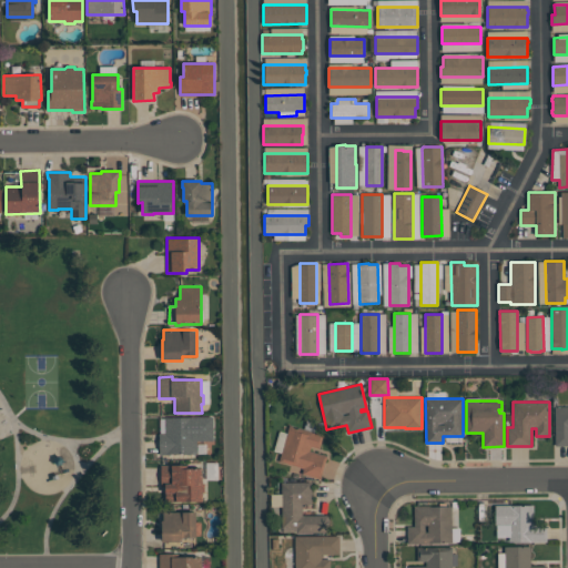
[(555,406),(567,406),(567,446),(555,446),(555,406)]
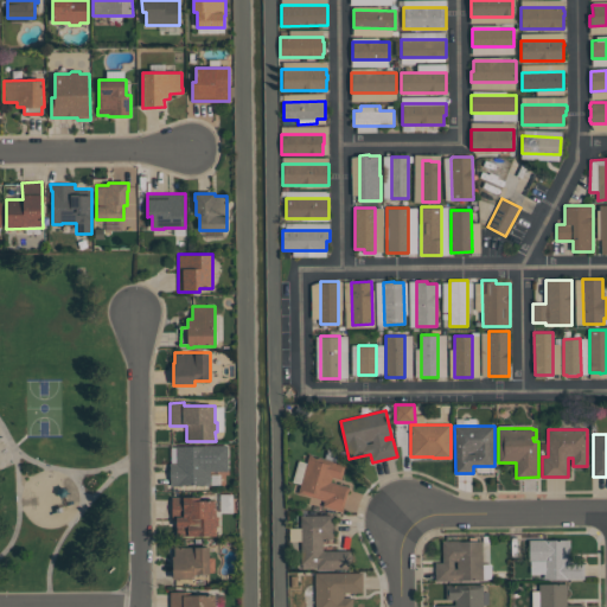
[(228,446),(228,471),(210,471),(210,474),(211,474),(211,485),(181,485),(181,486),(171,486),(170,462),(176,462),(176,446),(228,446)]
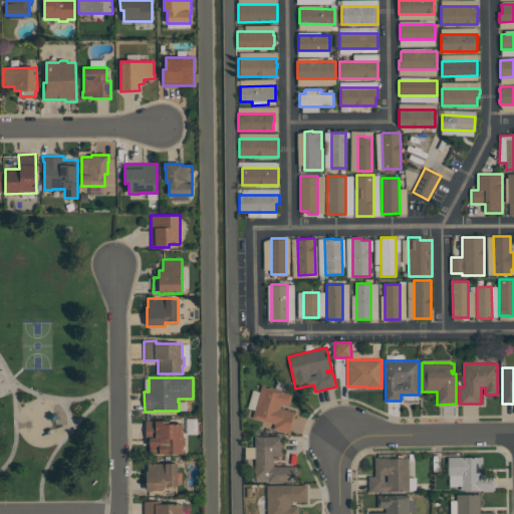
[(290,434),(273,429),(274,424),(252,418),(262,384),(292,394),(288,407),(281,405),(280,409),(296,413),(290,434)]
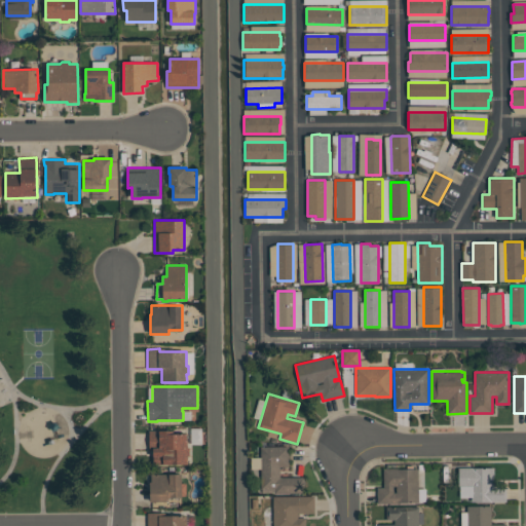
[(187,464),(153,465),(152,451),(149,451),(149,430),(173,430),(173,434),(187,434),(187,448),(189,448),(189,456),(187,456),(187,464)]
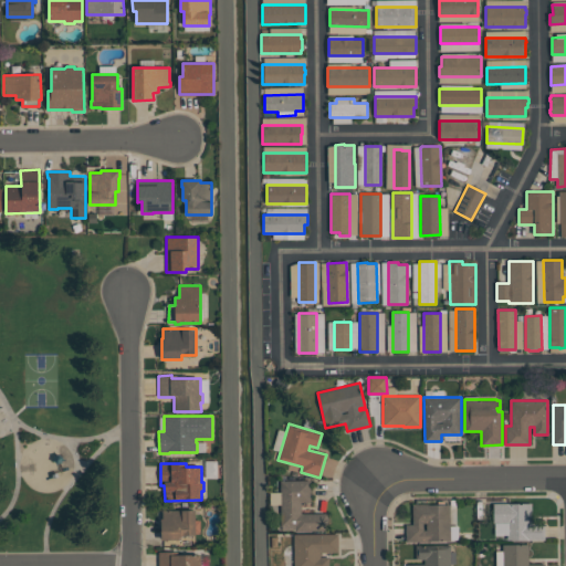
[(281,526),(281,480),(311,480),(311,502),(301,502),(301,513),(327,513),(327,531),(295,531),(295,526),(281,526)]
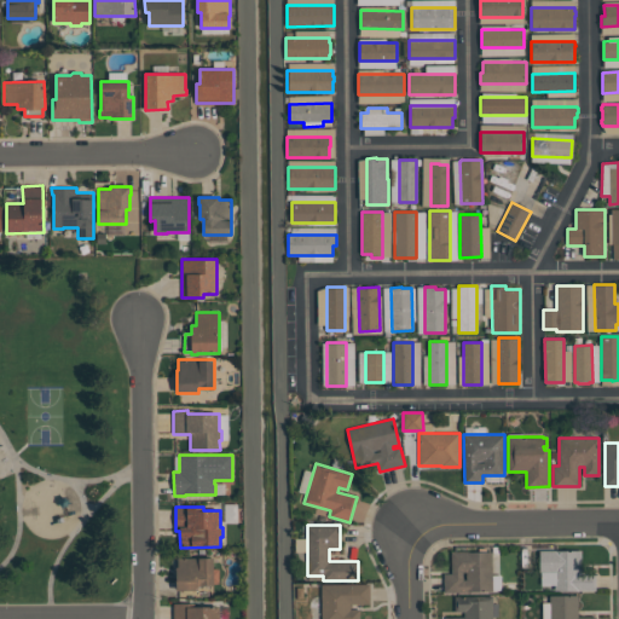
[(554,590),(554,572),(539,572),(539,550),(580,550),(580,572),(595,572),(595,591),(576,591),(576,590),(554,590)]
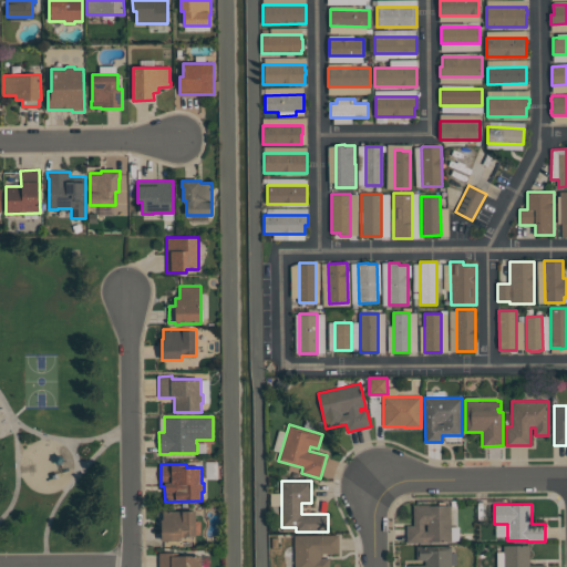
[(451,505),(451,542),(430,542),(430,543),(406,543),(406,526),(413,525),(413,505),(428,505),(428,506),(451,505)]
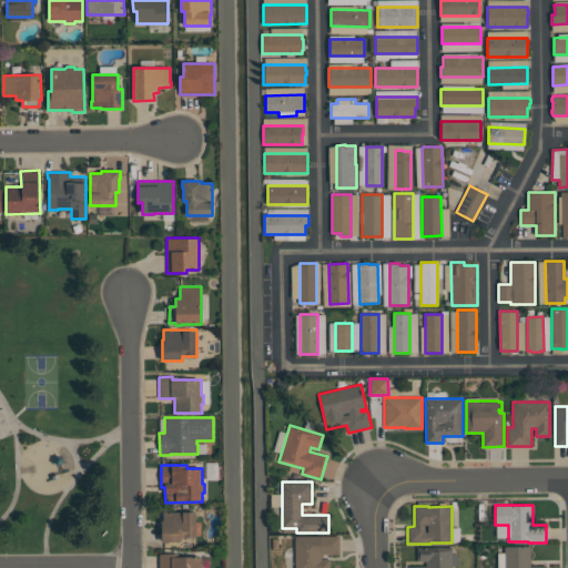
[(163,511),(170,511),(196,511),(196,521),(201,521),(201,536),(196,536),(196,537),(182,537),(182,541),(162,541),(162,520),(163,520),(163,511)]
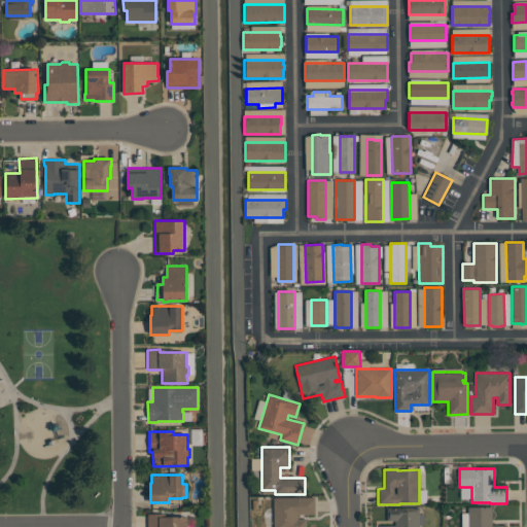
[(315,497),(315,515),(299,515),(299,519),(306,519),(306,526),(274,526),(274,497),(315,497)]
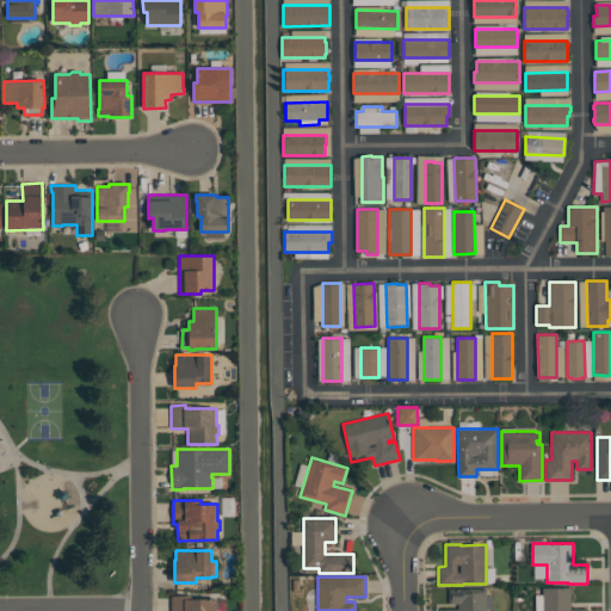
[(588,610),(542,610),(542,587),(571,587),(571,609),(588,609),(588,610)]
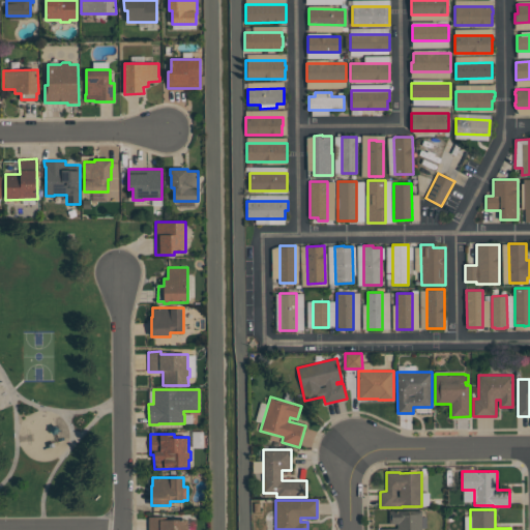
[(421,529),(422,512),(390,512),(390,527),(381,527),(381,529),(421,529)]
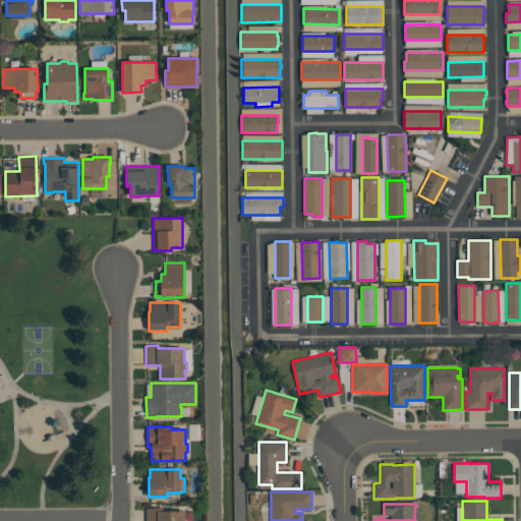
[(146,520),(146,508),(162,508),(162,511),(185,511),(185,520),(146,520)]
